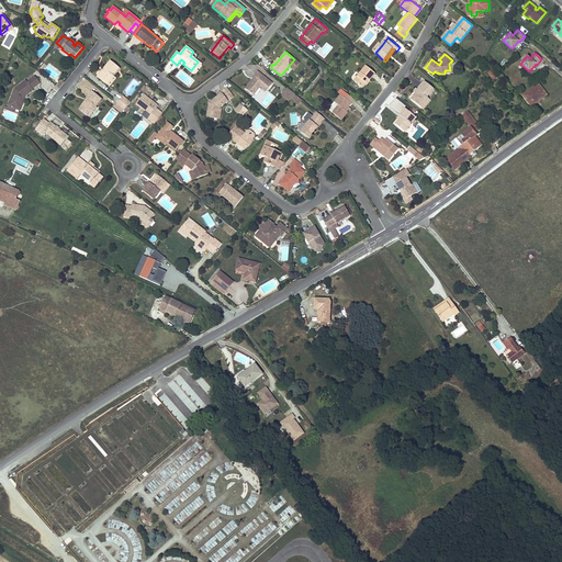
[(102,71),(98,77),(108,85),(113,77),(120,68),(111,60),(104,68),(105,69),(103,71),(102,71)]
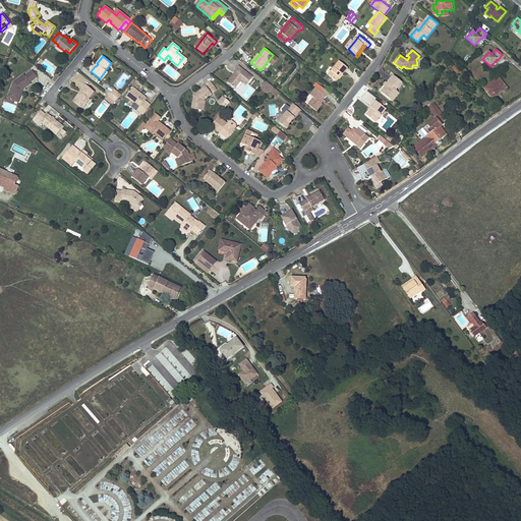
[(177,65),(173,62),(171,63),(179,69),(186,60),(183,57),(177,65)]
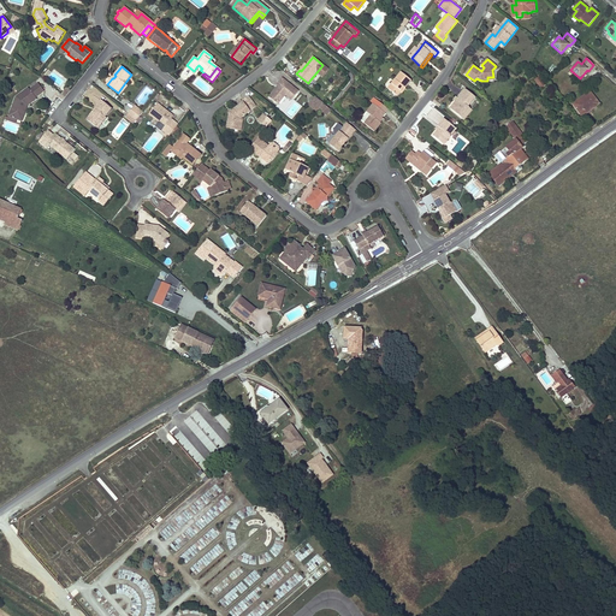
[(398,96),(401,93),(404,88),(406,89),(413,81),(402,72),(389,89),(398,96)]
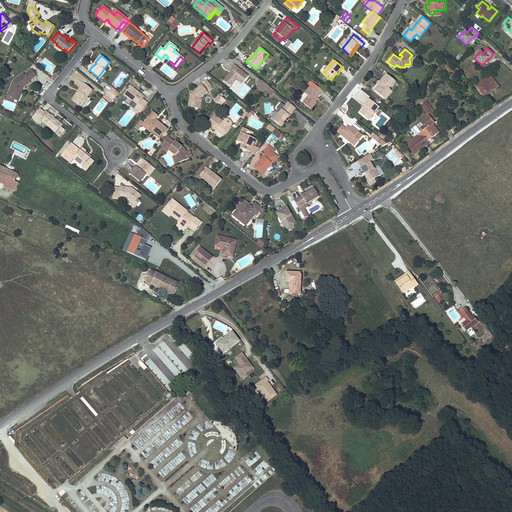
[(448,64),(445,67),(450,73),(453,70),(448,64)]
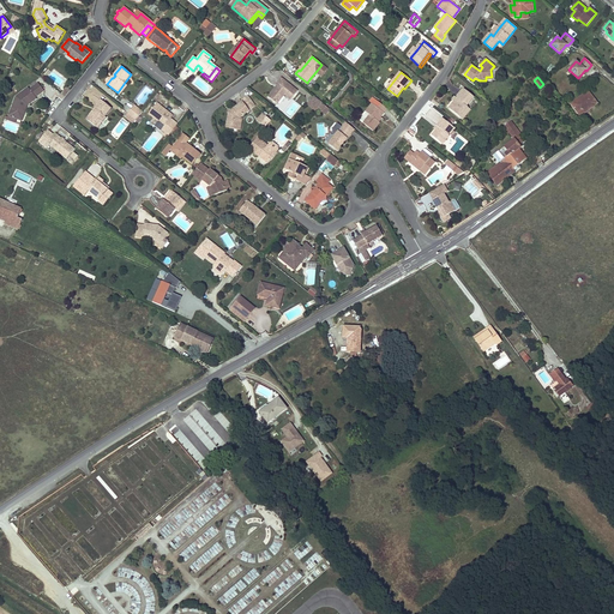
[(278,89),(276,88),(268,97),(277,104),(284,95),(290,100),(298,91),(284,80),(278,89)]
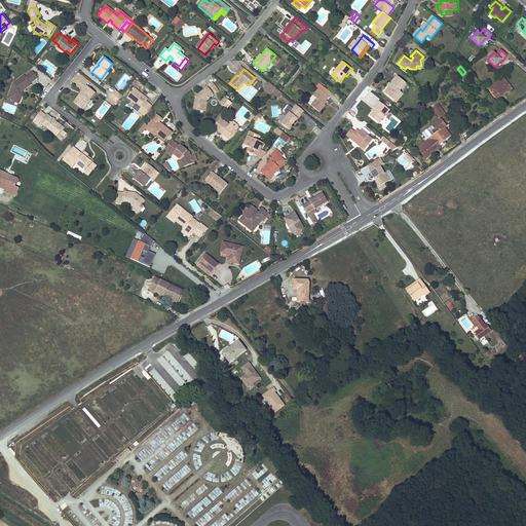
[(11,88),(7,100),(14,102),(16,97),(21,99),(23,92),(21,92),(22,89),(24,90),(32,84),(31,82),(38,77),(33,71),(26,76),(25,75),(14,82),(16,83),(15,84),(13,89),(11,88)]
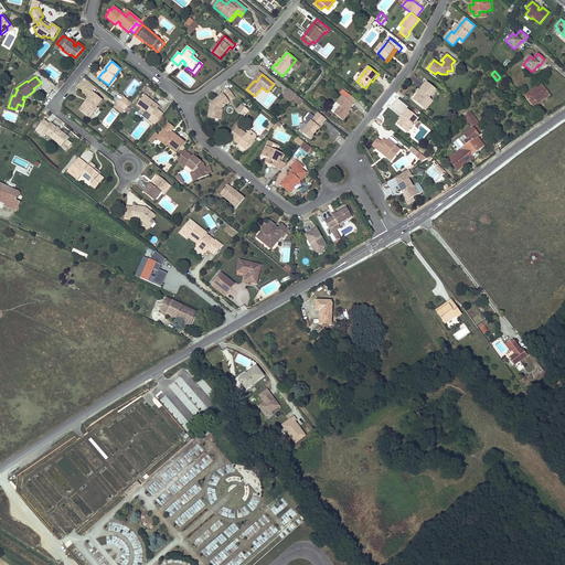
[(114,77),(108,85),(110,87),(117,80),(114,77)]
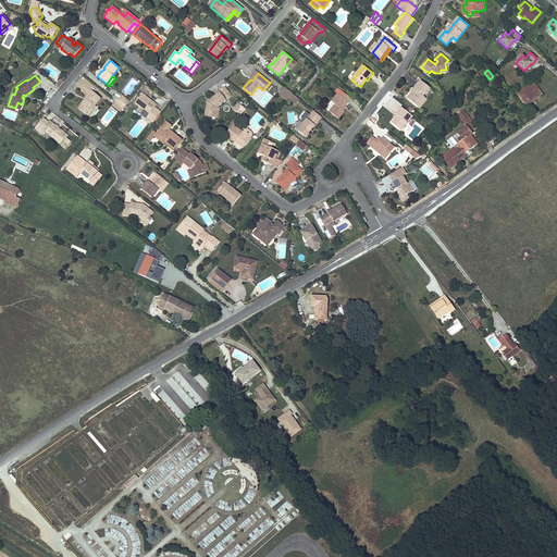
[(410,91),(412,93),(422,82),(421,81),(413,89),(413,88),(410,91)]
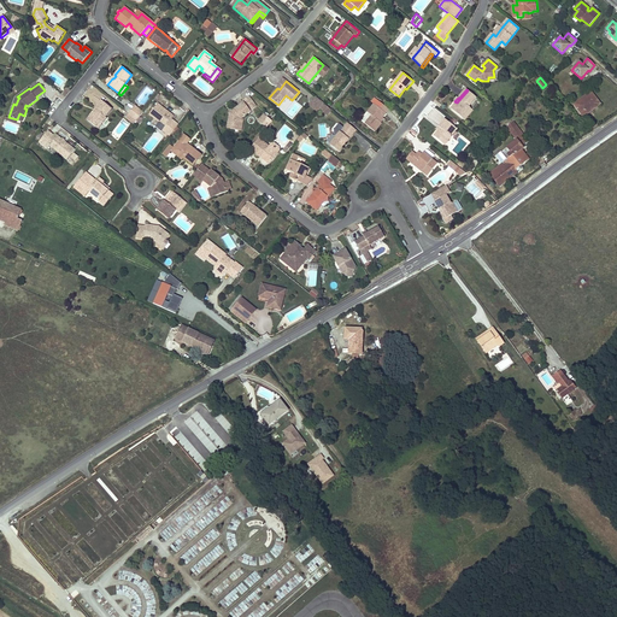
[(457,103),(452,110),(463,118),(470,109),(477,99),(468,90),(457,103)]
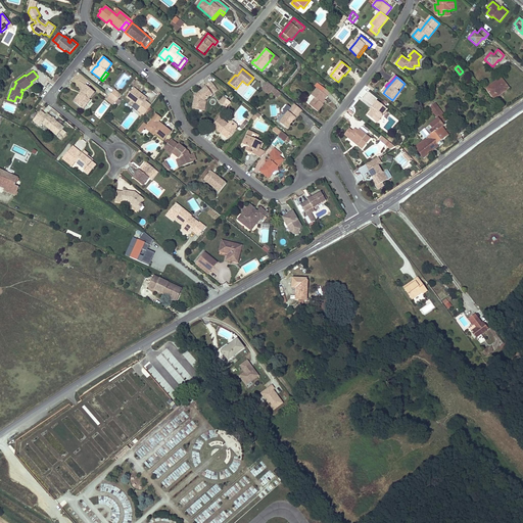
[(498,96),(497,95),(508,87),(501,78),(486,89),(494,99),(498,96)]
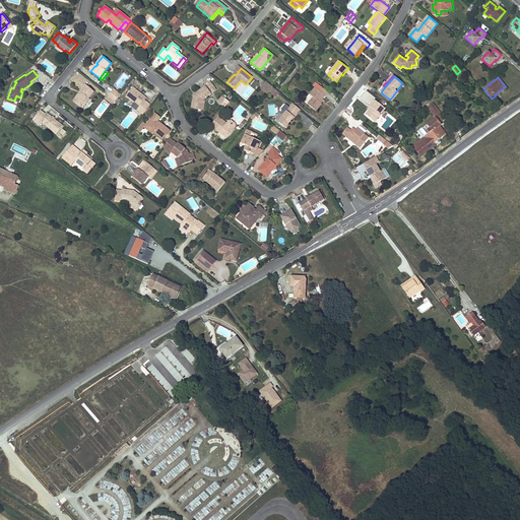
[(265,81),(263,85),(270,91),(273,88),(273,87),(265,81)]
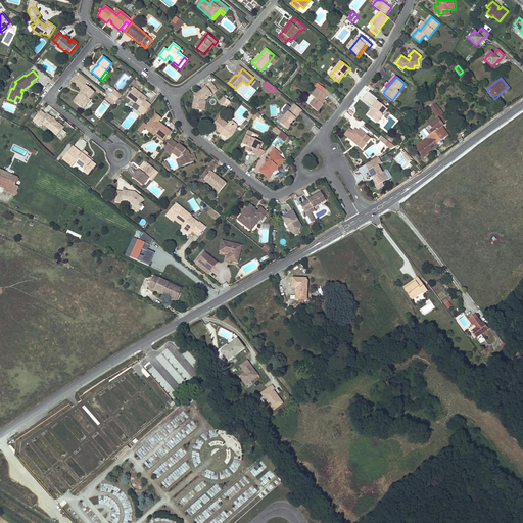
[(218,91),(211,83),(207,86),(214,93),(218,91)]
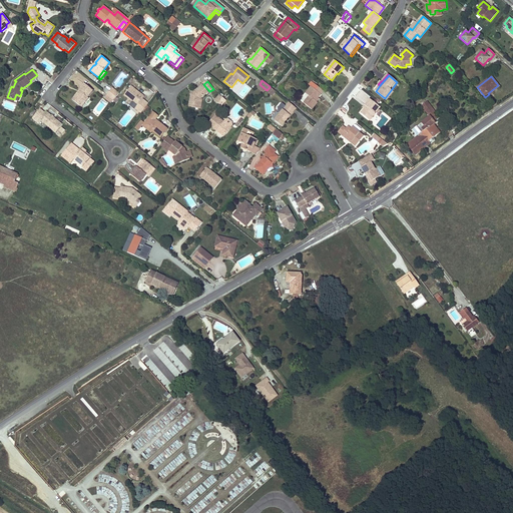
[(78,92),(75,97),(78,99),(76,102),(80,105),(83,101),(85,103),(89,98),(88,97),(93,90),(85,83),(79,90),(80,91),(79,93),(78,92)]
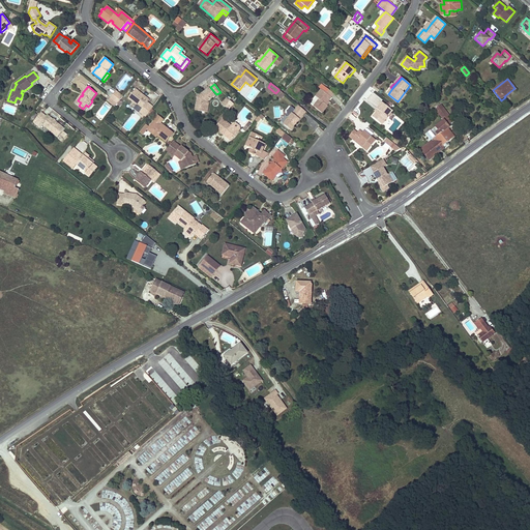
[(327,106),(326,104),(328,100),(334,94),(324,86),(316,96),(319,99),(314,106),(322,113),(328,106),(327,106)]
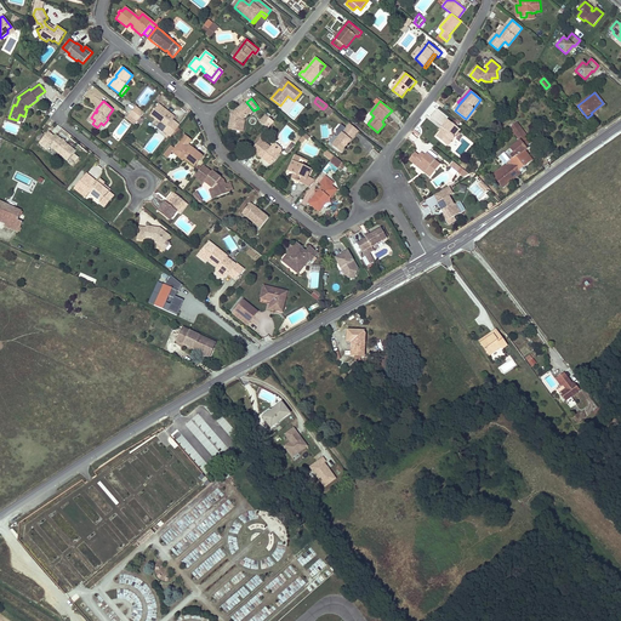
[(323,109),(314,102),(311,106),(320,113),(322,110),(323,109)]
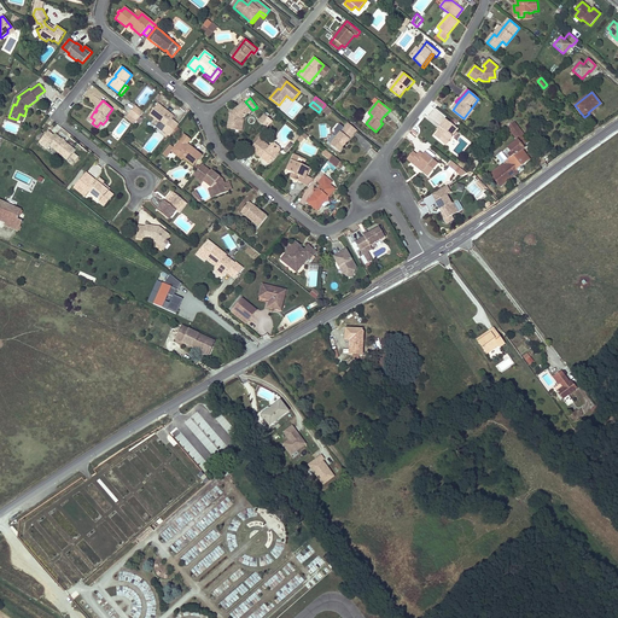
[(229,118),(228,126),(240,127),(242,120),(251,111),(244,103),(234,110),(237,112),(229,118)]
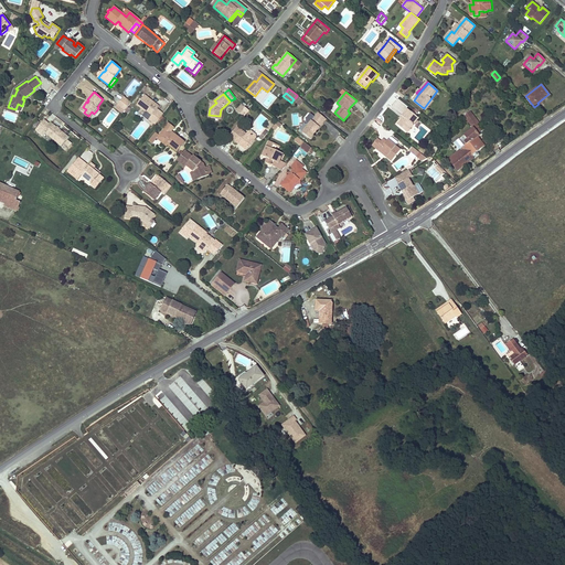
[(548,94),(537,103),(539,104),(550,96),(548,94)]
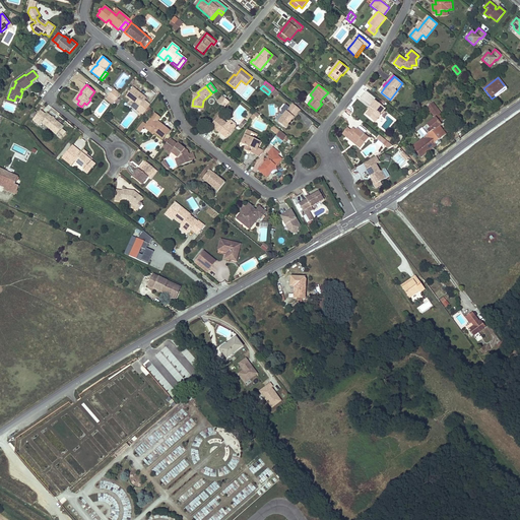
[(145,100),(138,94),(139,93),(133,87),(125,96),(138,108),(137,110),(143,115),(145,113),(148,108),(150,106),(144,101),(145,100)]
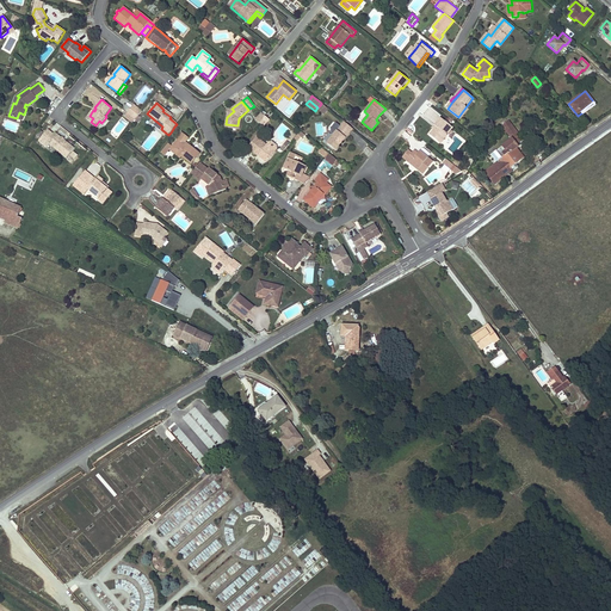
[(318,107),(316,109),(323,115),(328,110),(321,104),(318,107)]
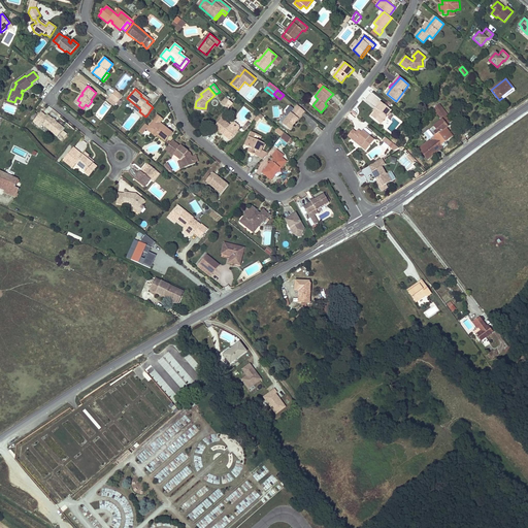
[(402,93),(396,101),(398,103),(405,95),(402,93)]
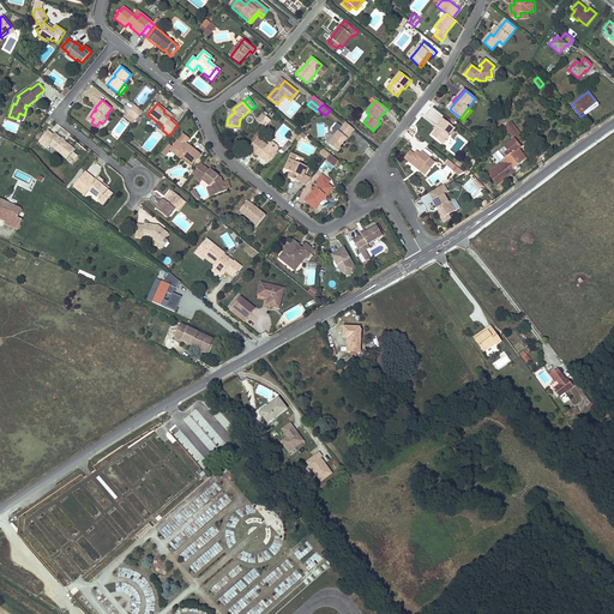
[(131,109),(128,114),(136,121),(143,112),(139,109),(137,114),(131,109)]
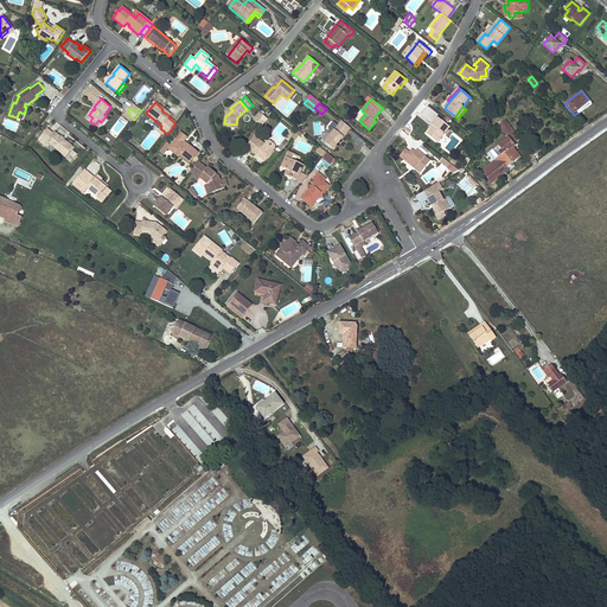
[(127,113),(123,116),(132,123),(134,120),(127,113)]
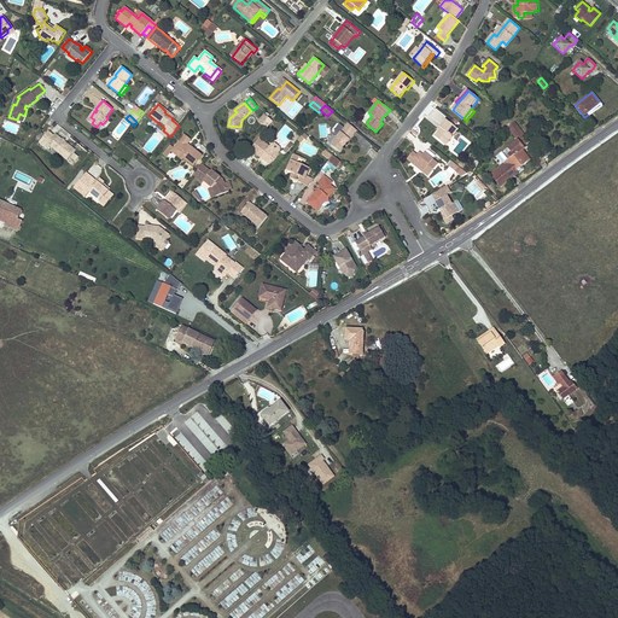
[(240,127),(228,126),(227,129),(243,132),(244,120),(242,120),(240,127)]
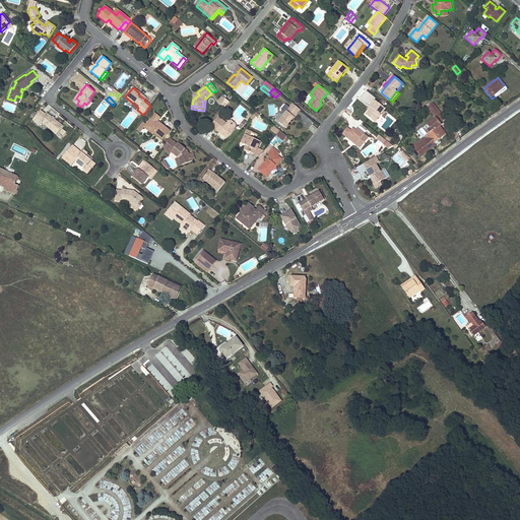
[(370,111),(367,115),(374,121),(379,114),(380,115),(385,108),(376,101),(371,107),(372,108),(370,111)]
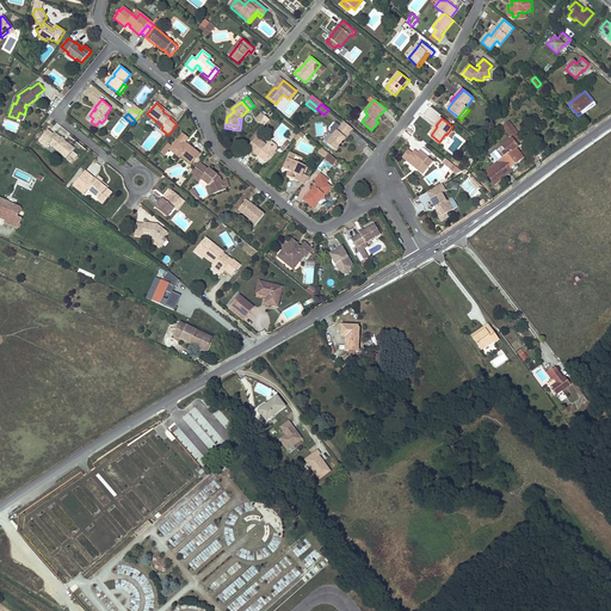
[(344,122),(340,127),(350,134),(353,129),(344,122)]
